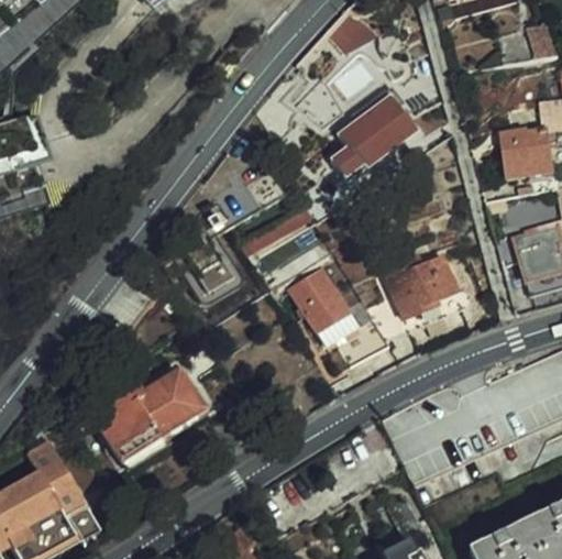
[(119,0),(138,23),(168,0),(119,0)]
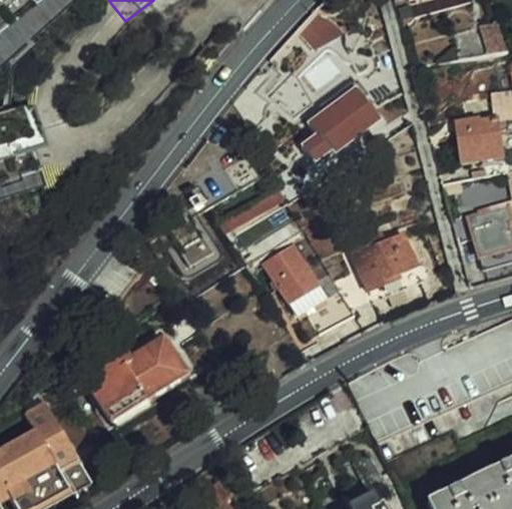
[(302,141),(318,162),(378,118),(355,87),(309,120),(315,131),(302,141)]
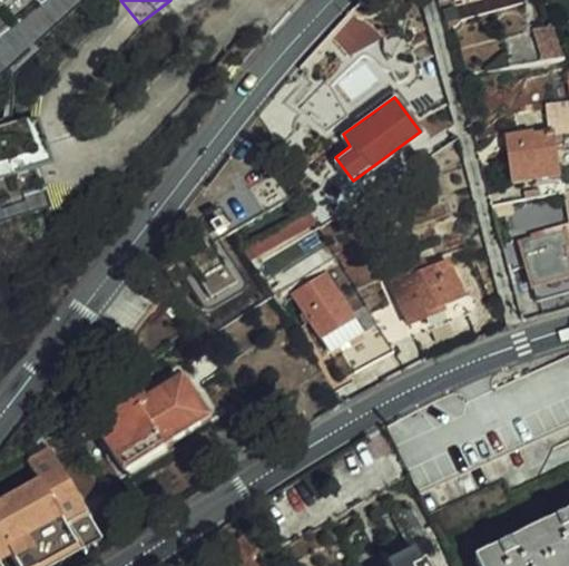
[(0,162),(3,162),(46,146),(30,100),(15,106),(25,136),(0,144),(0,162)]
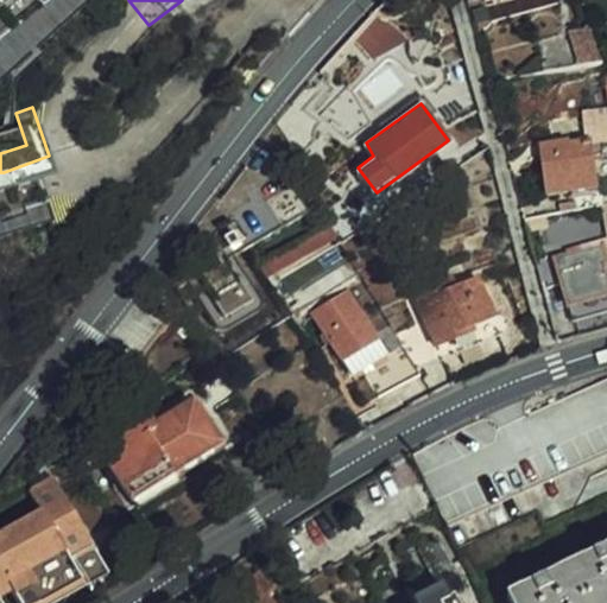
[(299,112),(284,133),(298,157),(313,138),(308,132),(315,122),(299,112)]
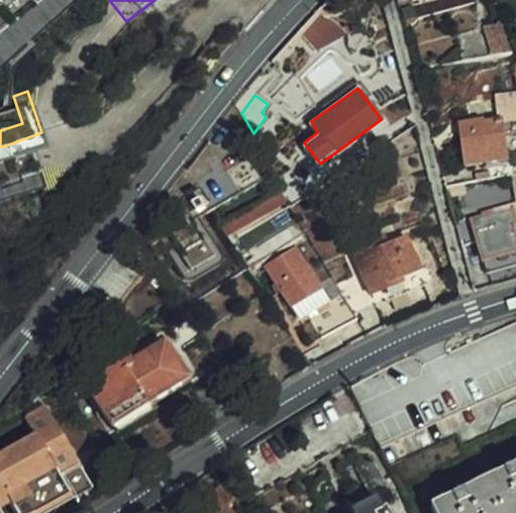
[(0,130),(22,123),(13,96),(0,100),(0,130)]
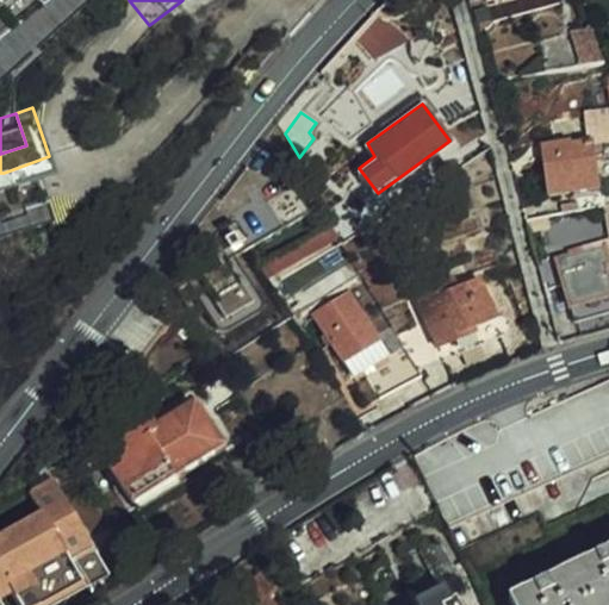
[(567,141),(545,143),(551,192),(597,186),(591,141),(570,143),(567,141)]
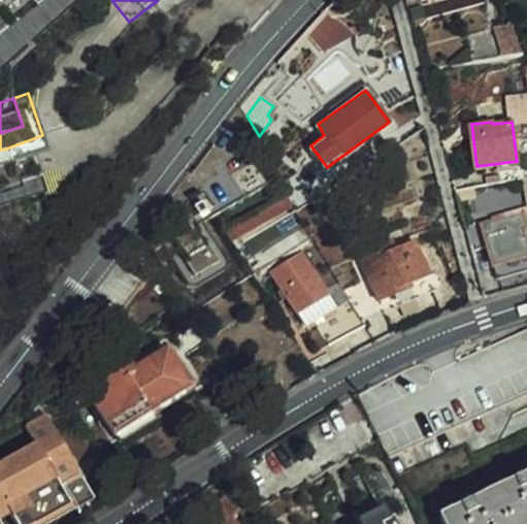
[(187,280),(218,261),(196,225),(242,197),(237,190),(259,176),(242,149),(213,166),(219,175),(200,186),(211,204),(205,208),(201,201),(193,206),(197,213),(160,235),(187,280)]
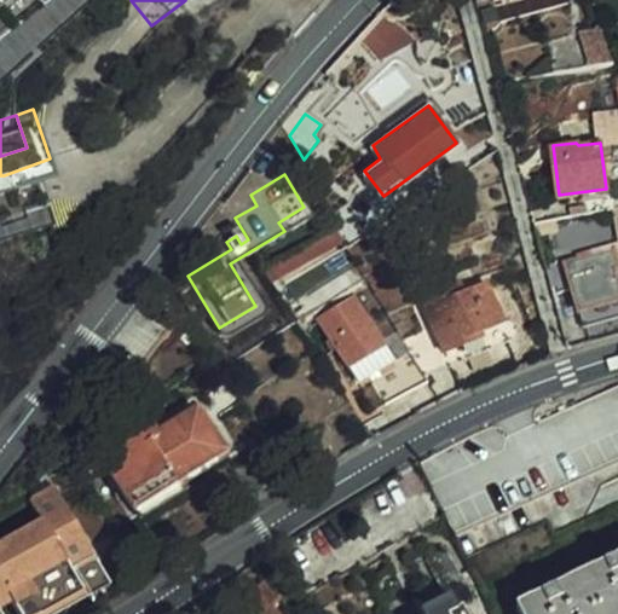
[(278,222),(284,231),(310,216),(304,207),(278,222)]
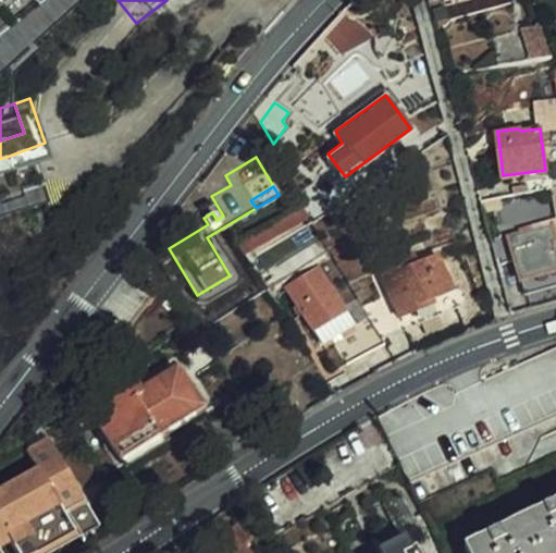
[(237,241),(243,253),(307,218),(300,206),(237,241)]
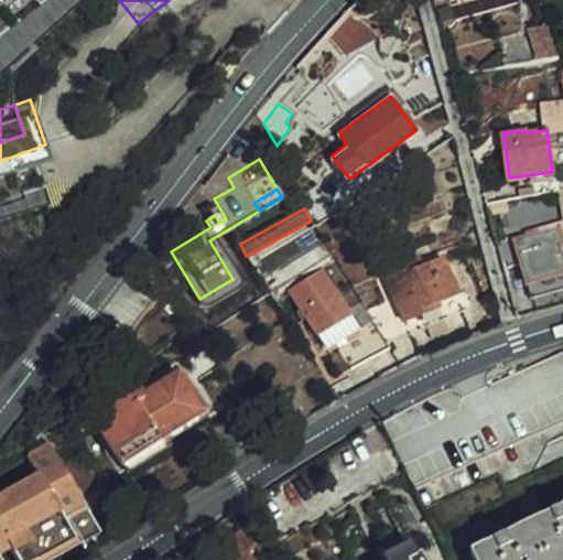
[(562,225),(516,238),(531,298),(562,288),(562,225)]
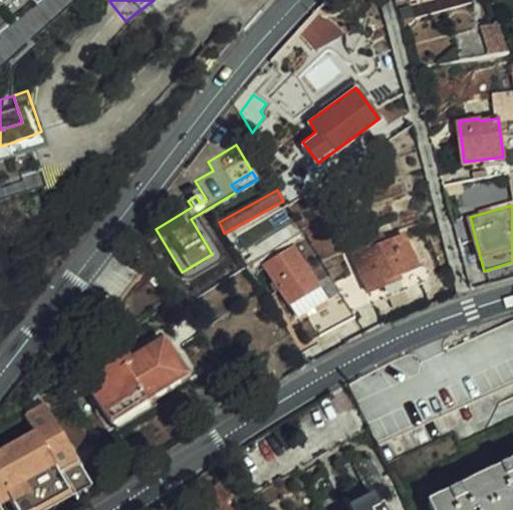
[(359,276),(336,284),(340,290),(353,311),(425,284),(405,233),(387,240),(367,247),(363,238),(360,229),(335,239),(340,248),(347,245),(359,276)]
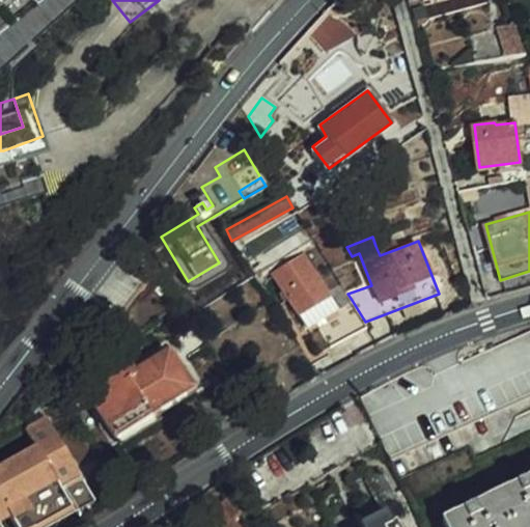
[(395,240),(375,246),(380,255),(399,248),(395,240)]
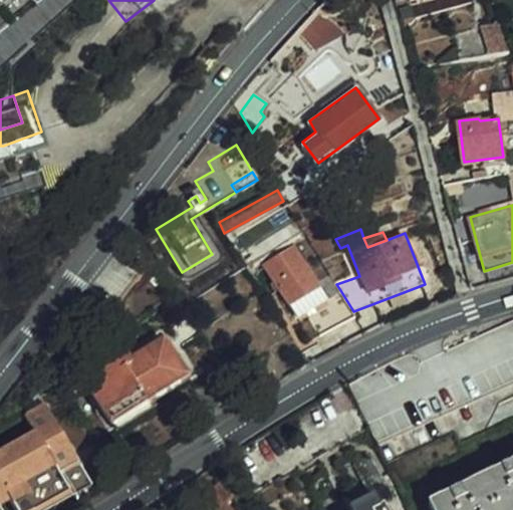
[(340,290),(330,296),(327,298),(296,246),(266,264),(296,315),(303,311),(317,335),(354,313),(353,311),(340,290)]
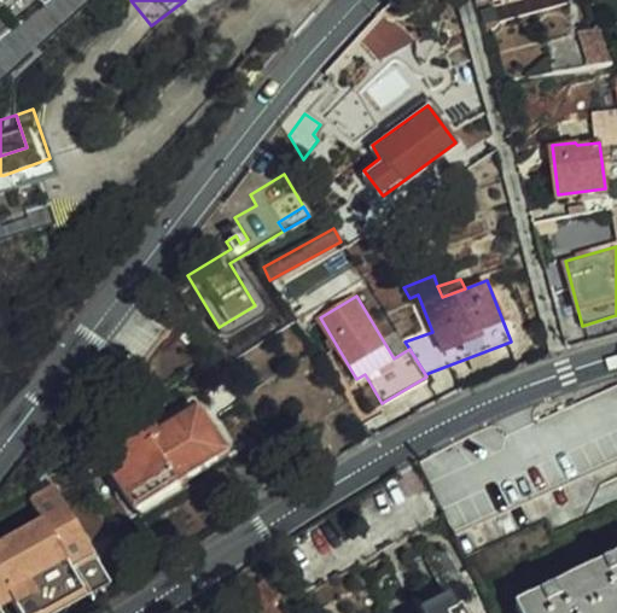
[(405,342),(396,328),(385,334),(397,356),(409,349),(405,342)]
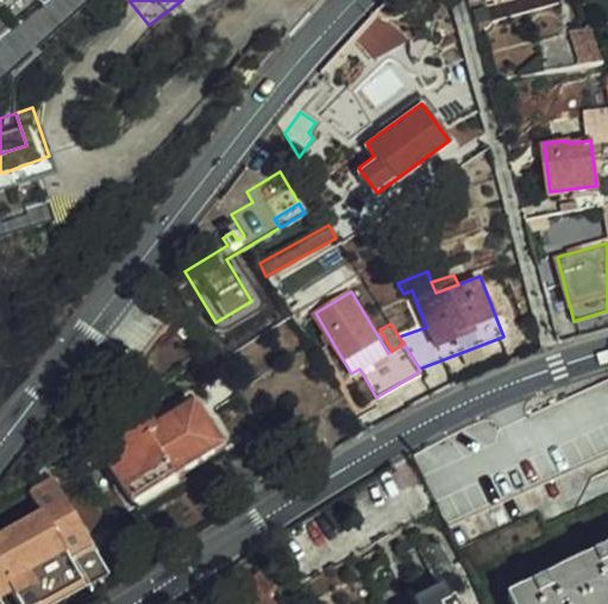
[(607,377),(483,434),(417,464),(438,504),(447,524),(564,471),(607,451),(607,377)]
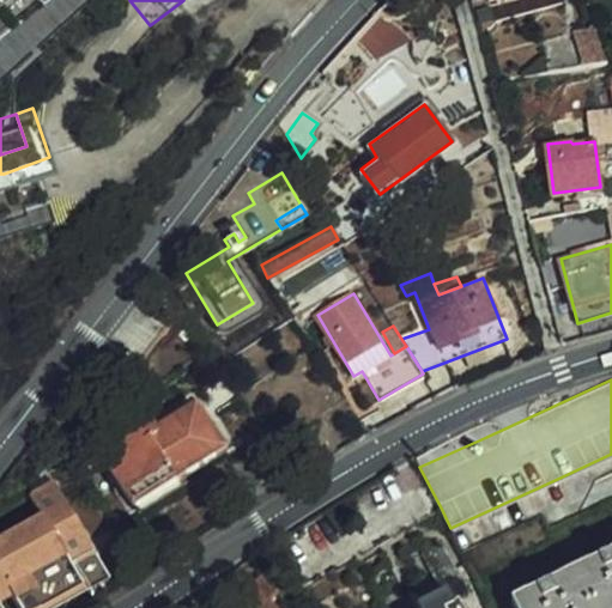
[(122,431),(146,417),(138,402),(114,418),(122,431)]
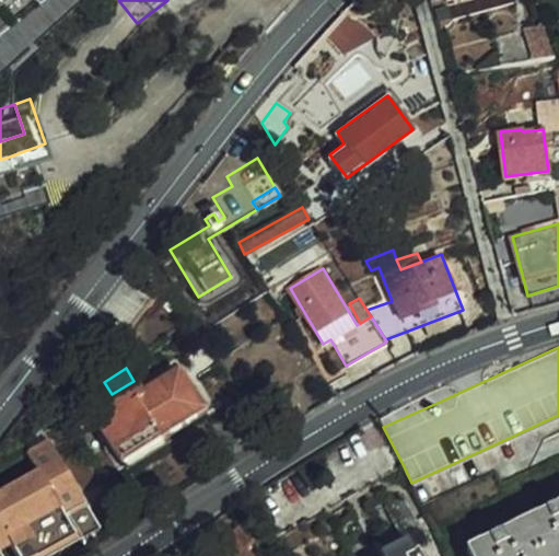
[(104,382),(81,396),(123,461),(163,436),(161,431),(200,406),(176,369),(140,392),(134,381),(112,394),(104,382)]
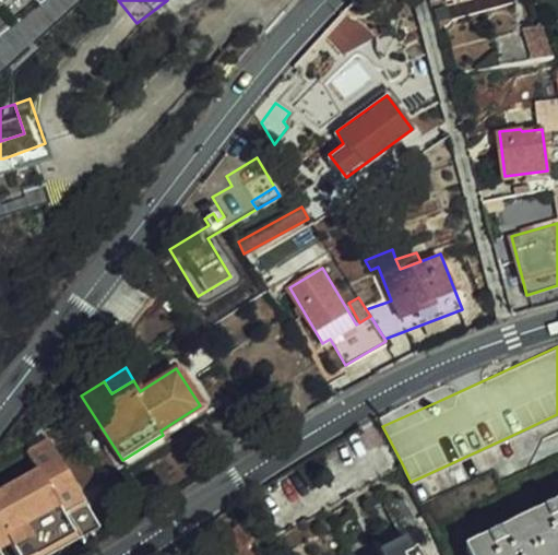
[(91,516),(119,500),(90,447),(63,461),(49,436),(28,448),(40,469),(44,475),(0,498),(0,554),(18,554),(51,536),(91,516)]
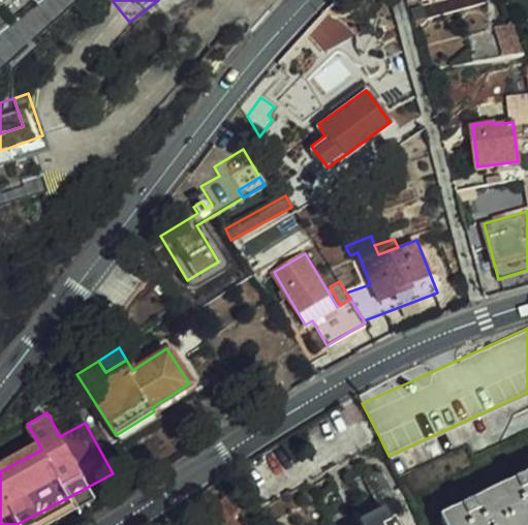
[(0,471),(41,450),(38,443),(0,464),(0,471)]
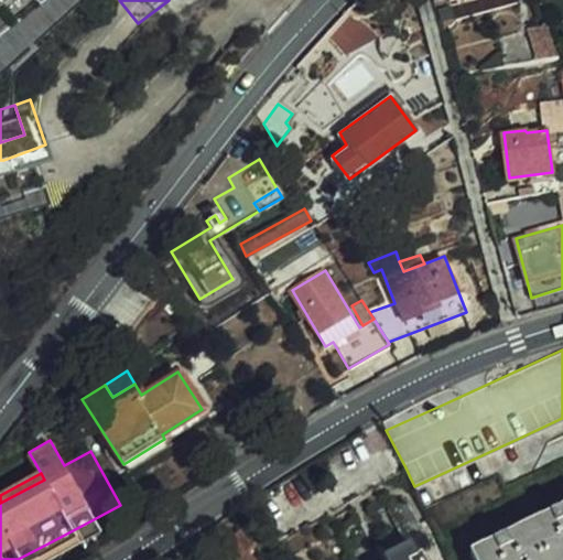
[(434,526),(423,504),(412,509),(418,518),(413,523),(420,532),(434,526)]
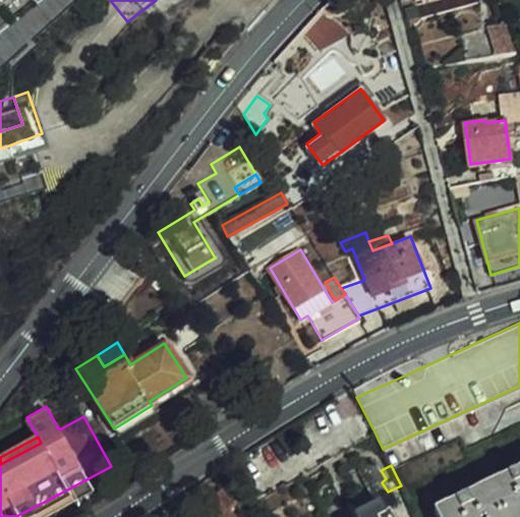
[(519,469),(504,477),(438,509),(442,516),(519,516),(519,469)]
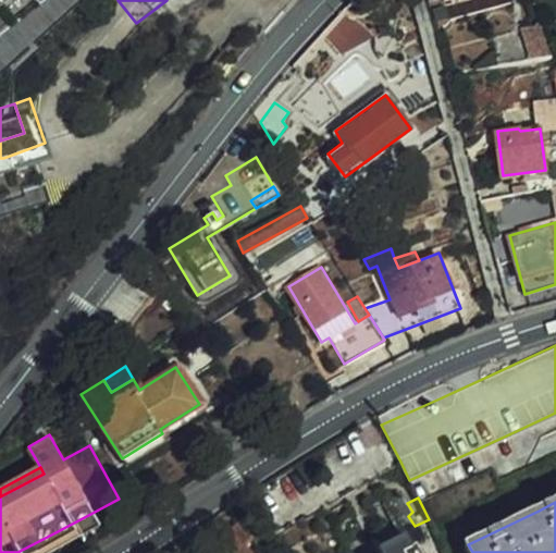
[(48,552),(97,527),(90,514),(51,535),(17,552),(48,552)]
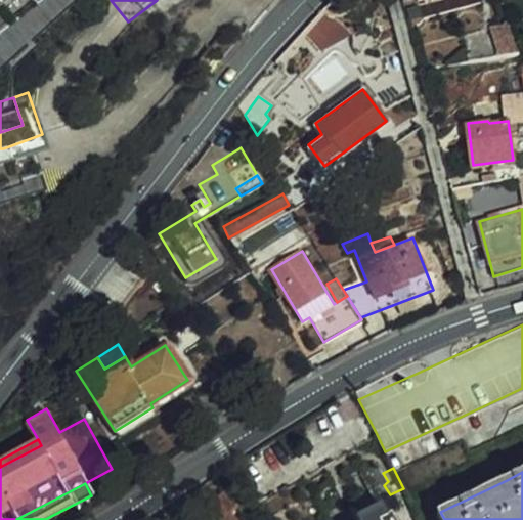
[(238,519),(232,512),(235,508),(223,491),(204,507),(202,504),(192,511),(198,519),(238,519)]
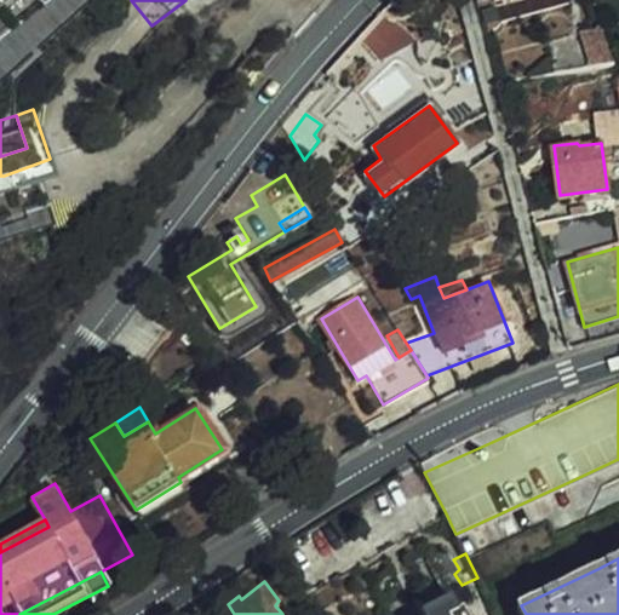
[(496,614),(485,592),(440,614),(496,614)]
